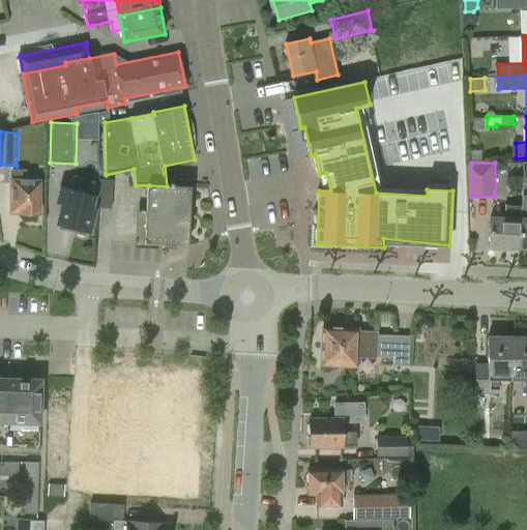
[(29,170),(16,169),(16,179),(15,179),(13,212),(26,212),(29,216),(35,216),(39,212),(40,212),(41,179),(29,179),(29,170)]
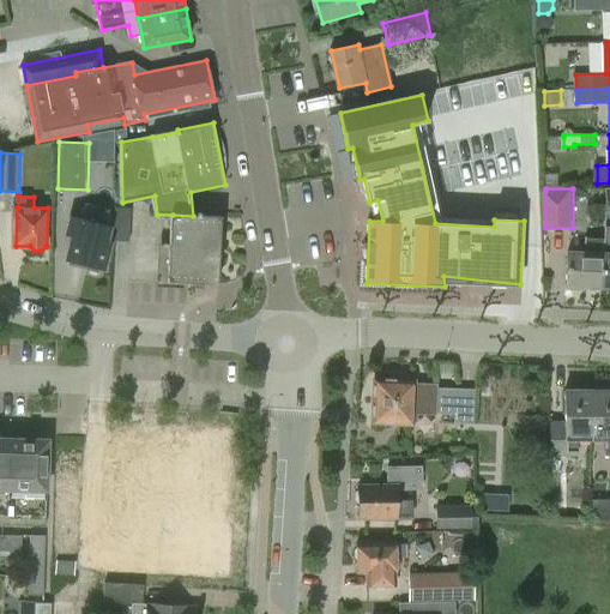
[(115,241),(131,241),(133,208),(116,208),(115,241)]
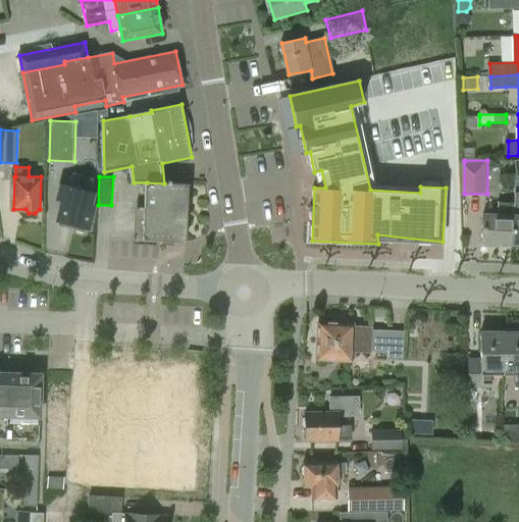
[(190,185),(164,184),(147,183),(146,211),(189,213),(190,185)]
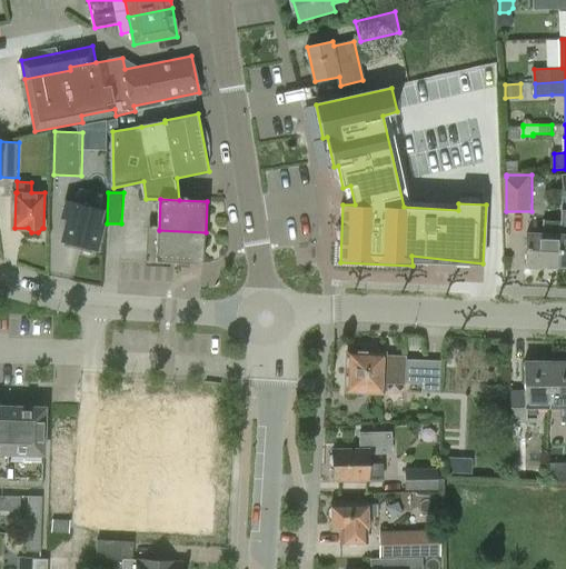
[(102,210),(68,201),(65,217),(69,218),(63,240),(98,249),(103,227),(98,226),(102,210)]
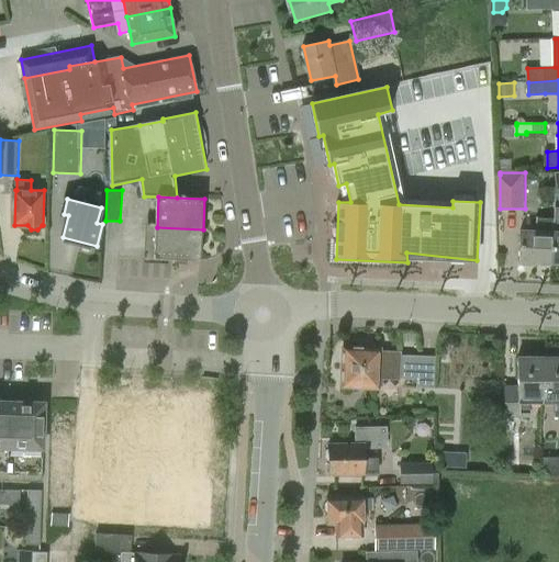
[(552,263),(555,217),(537,216),(537,232),(521,231),(520,262),(552,263)]
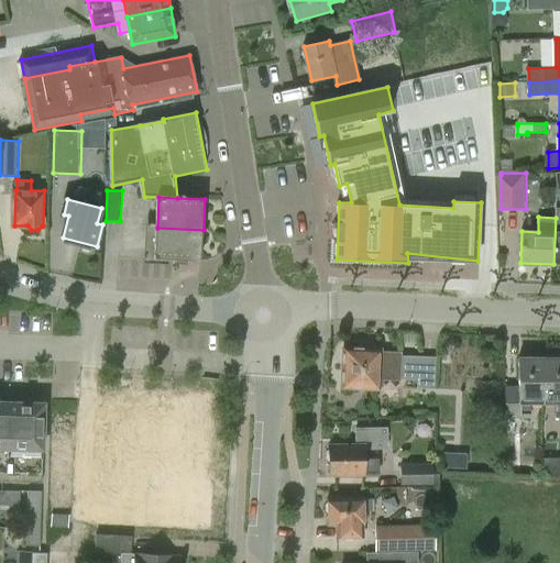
[(204,230),(157,228),(155,258),(176,260),(176,265),(189,265),(189,260),(201,261),(204,230)]
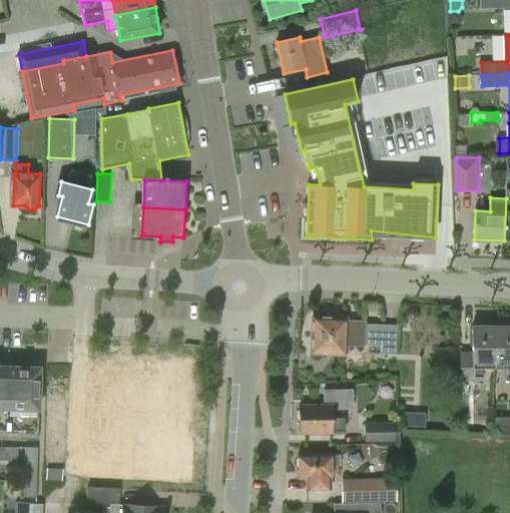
[(346,320),(313,319),(312,352),(344,353),(344,351),(349,351),(350,346),(381,347),(382,325),(366,325),(366,322),(346,322),(346,320)]
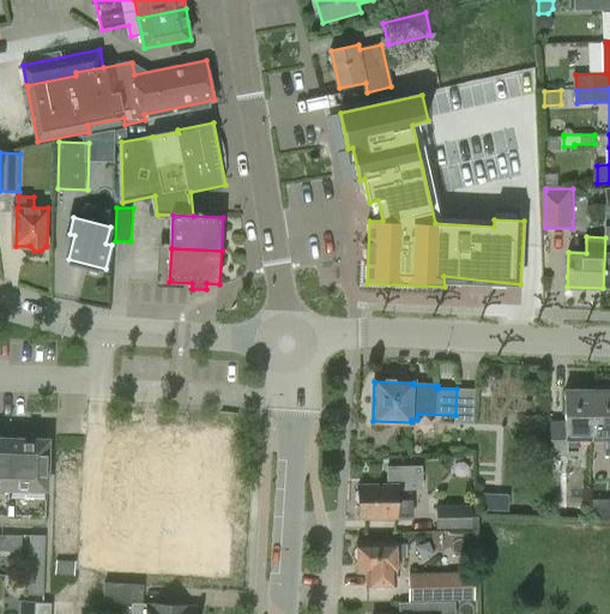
[(595,438),(593,391),(568,391),(568,421),(550,421),(551,456),(580,456),(580,438),(595,438)]
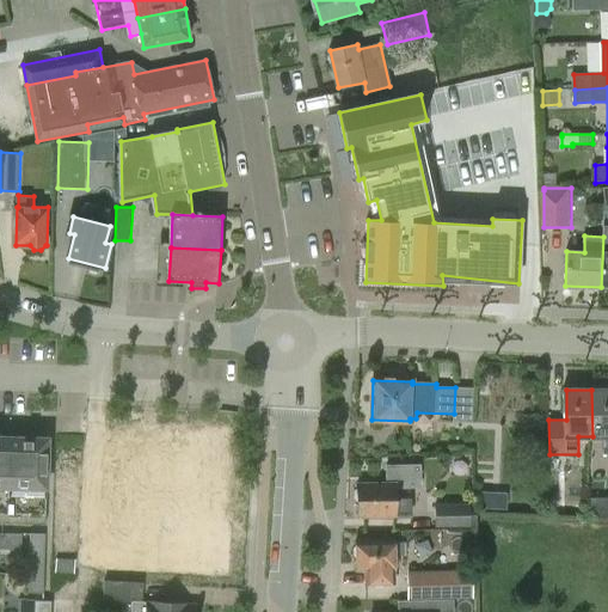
[(607,390),(591,390),(593,436),(603,435),(603,454),(607,454),(607,390)]
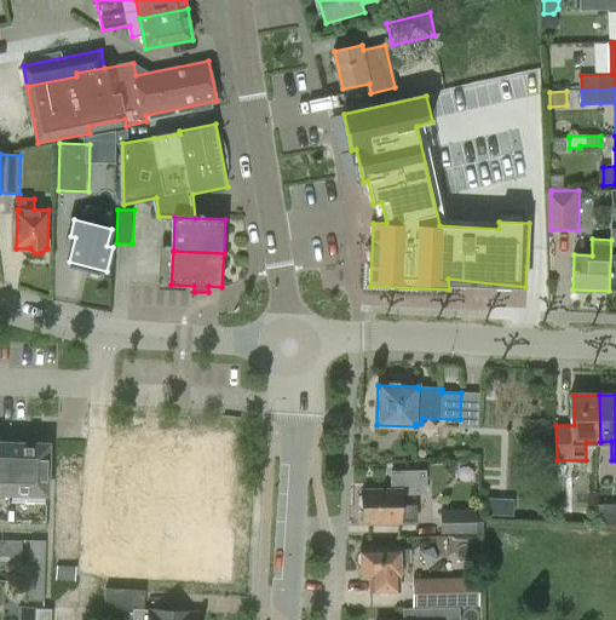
[(82,446),(82,493),(108,495),(108,510),(133,518),(151,534),(161,550),(161,572),(167,573),(232,575),(237,428),(197,425),(197,438),(161,436),(160,448),(82,446)]
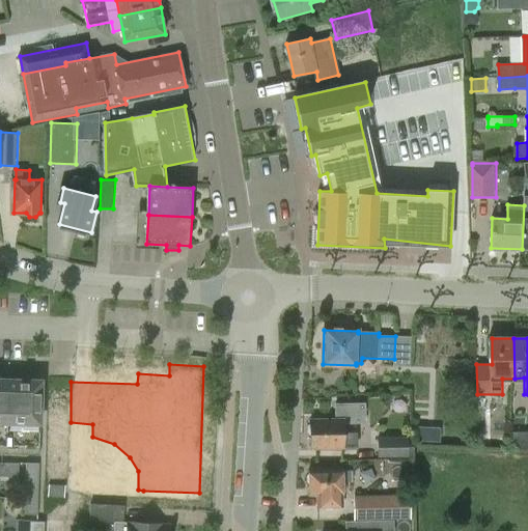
[(0,454),(40,455),(43,379),(0,376),(0,454)]
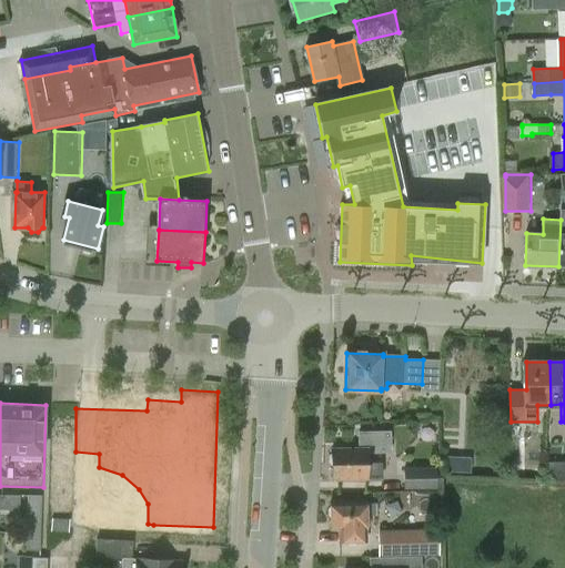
[(333,479),(370,479),(370,478),(383,478),(383,463),(369,464),(369,453),(392,453),(392,432),(360,432),(361,448),(333,449),(333,479)]
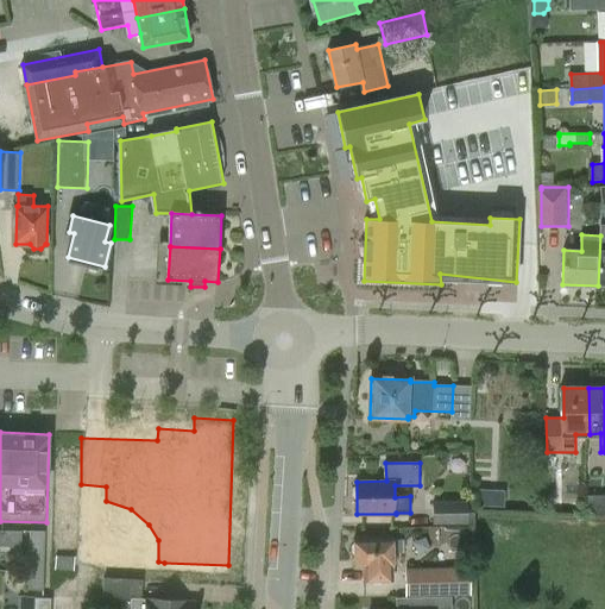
[(468,501),(434,502),(434,525),(470,525),(468,501)]
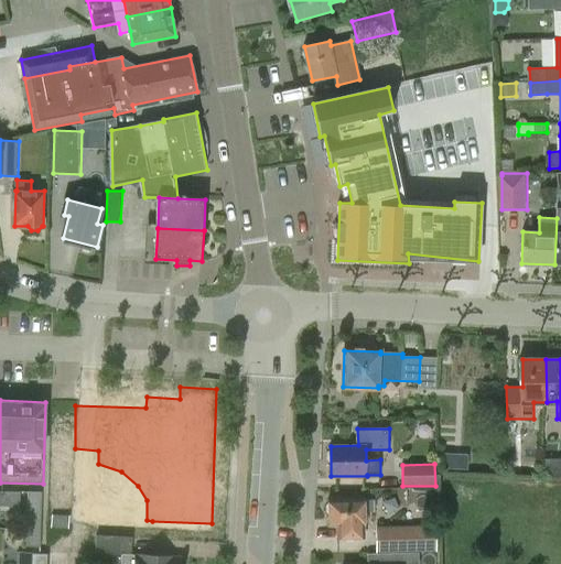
[(28,546),(42,546),(44,491),(30,491),(28,546)]
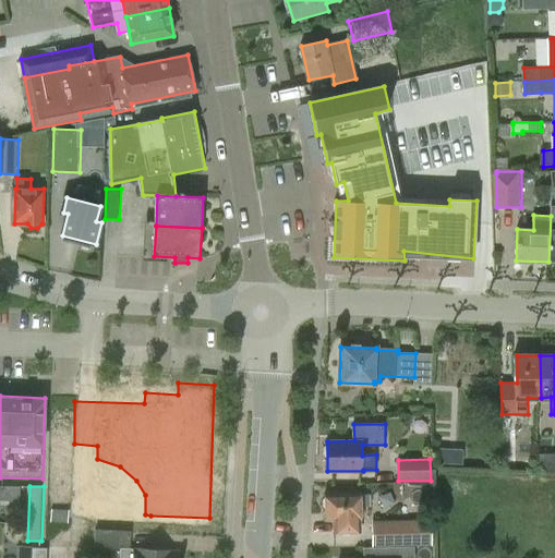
[(361,494),(325,495),(325,521),(337,521),(337,534),(356,533),(356,522),(361,522),(361,494)]
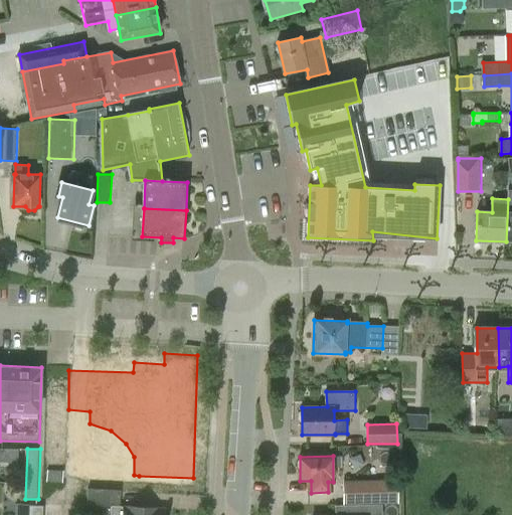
[(341,503),(372,502),(372,501),(401,501),(401,484),(372,484),(341,484),(341,503)]
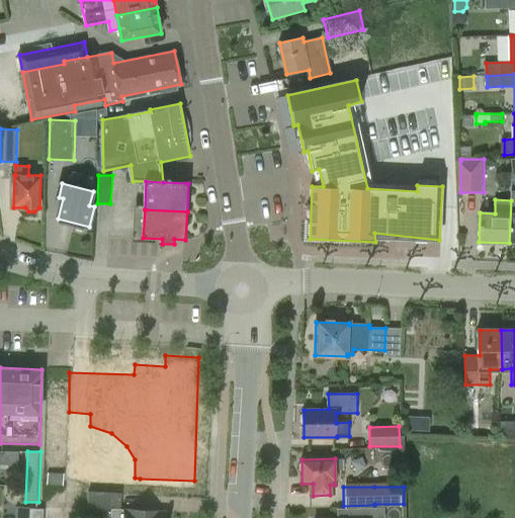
[(167,517),(168,512),(126,510),(126,509),(122,509),(122,493),(90,491),(89,508),(112,509),(111,517),(167,517)]
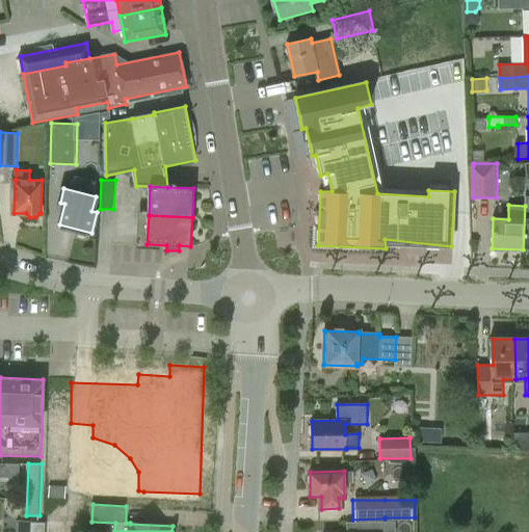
[(45,531),(46,523),(31,522),(30,531),(45,531)]
